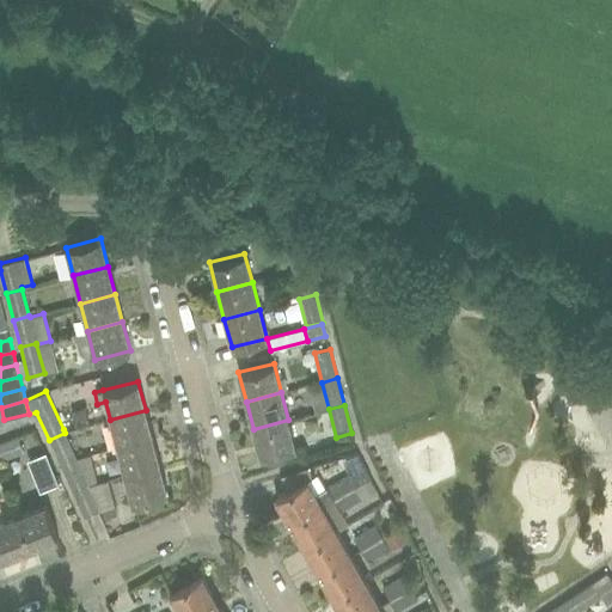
[(153,438),(146,410),(110,420),(117,447),(153,438)]
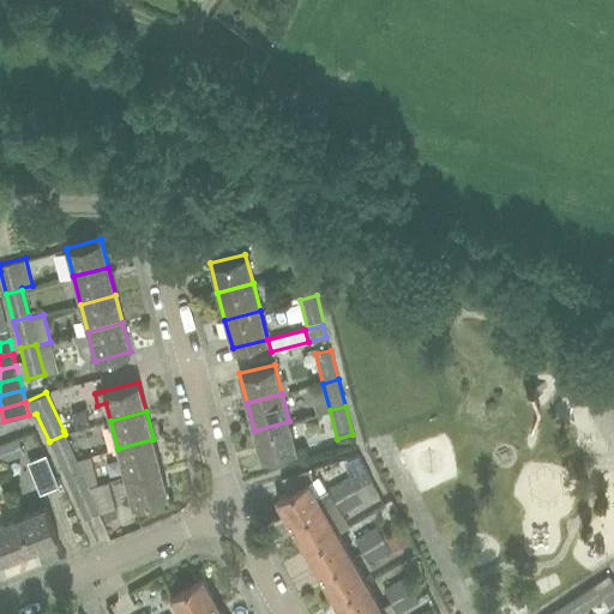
[(296,449),(289,421),(254,431),(262,458),(296,449)]
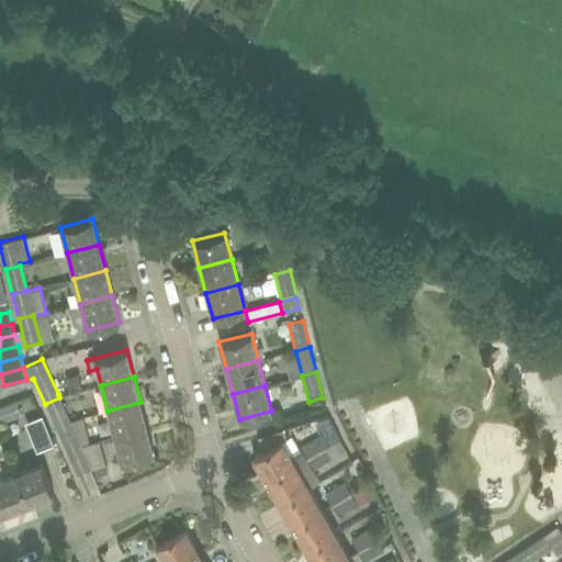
[(69,419),(59,397),(45,404),(55,427),(69,420),(69,419)]
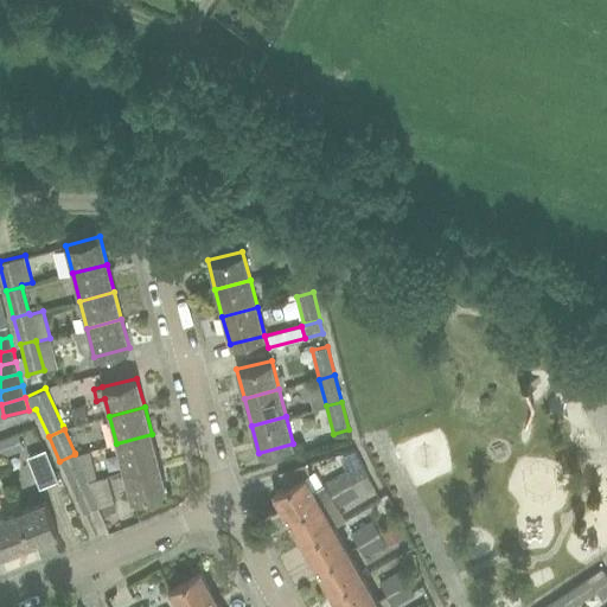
[(17,433),(0,439),(0,454),(21,446),(17,433)]
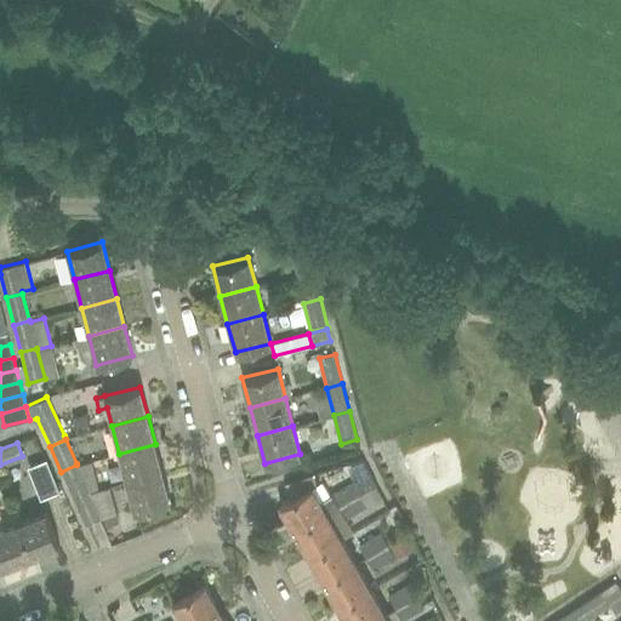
[(163,472),(155,444),(119,454),(126,482),(163,472)]
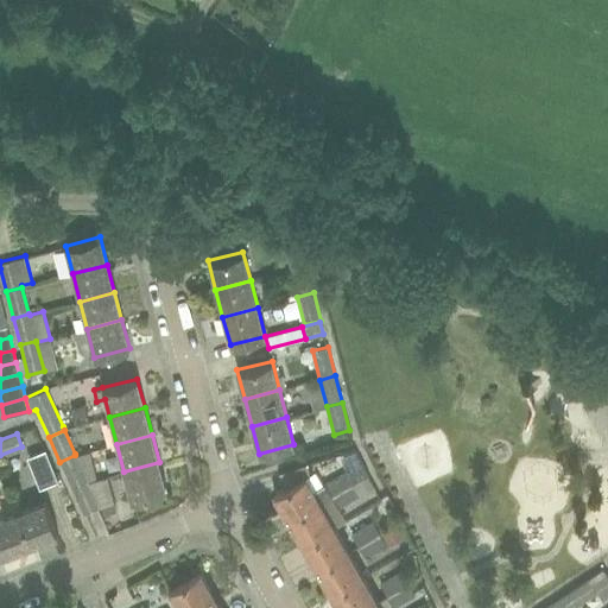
[(27,456),(39,487),(57,481),(45,449),(27,456)]
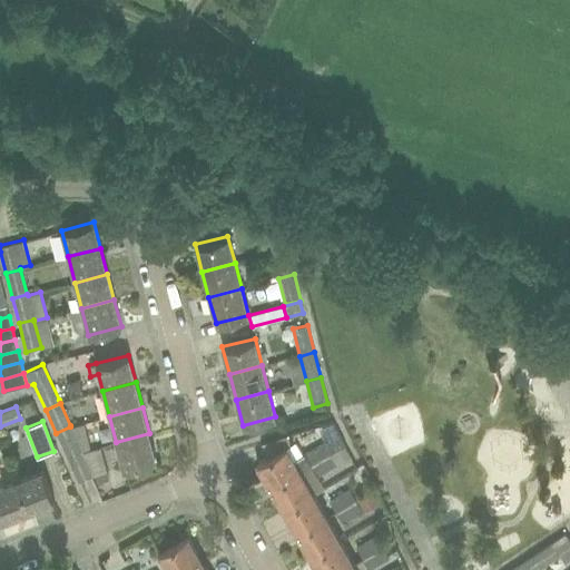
[(70,426),(56,433),(67,457),(90,446),(84,422),(70,425),(70,426)]
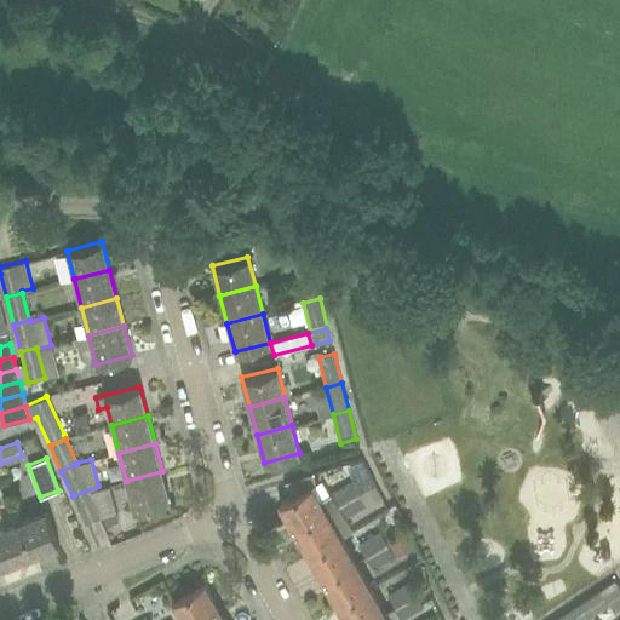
[(162,471),(126,481),(133,509),(170,499),(162,471)]
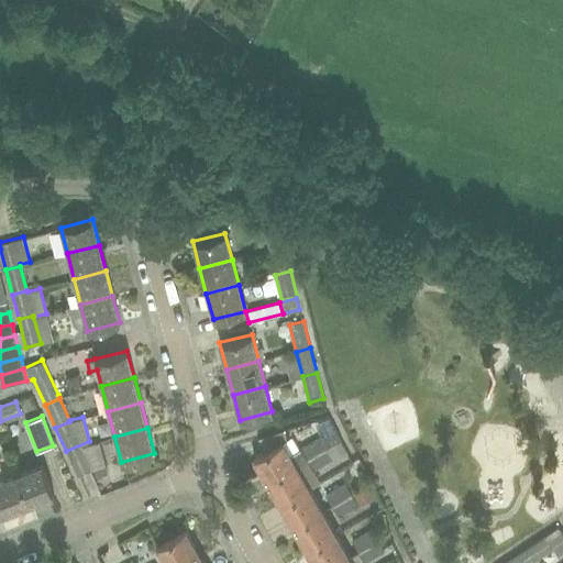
[(326,448),(326,449),(340,440),(333,429),(289,454),(283,442),(253,459),(267,482),(296,465),(308,459),(326,448)]
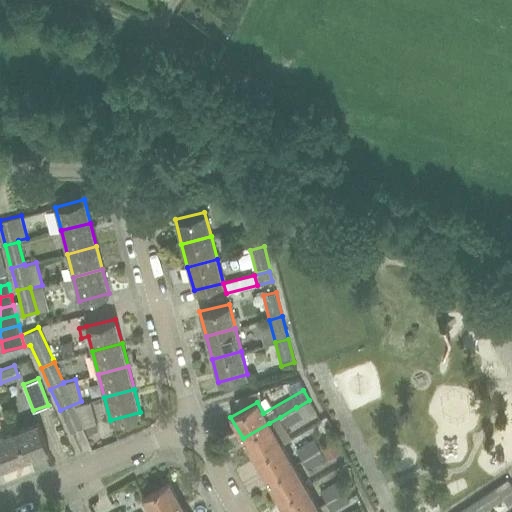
[(81,403),(81,401),(60,410),(70,432),(83,427),(85,426),(96,423),(90,401),(81,403)]
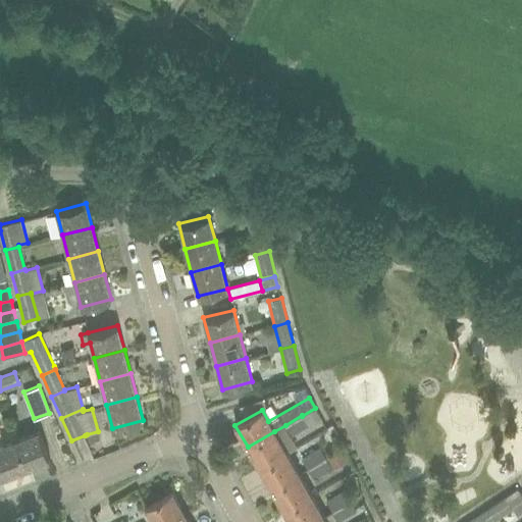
[(285,425),(291,435),(308,425),(302,416),(302,415),(285,425)]
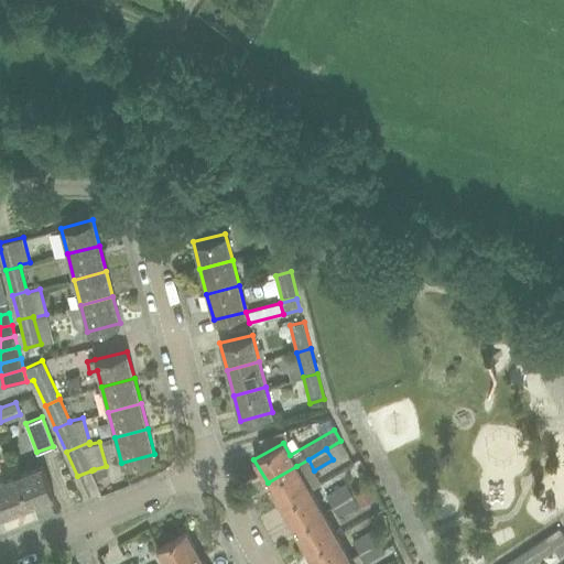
[(15,474),(28,505),(53,495),(41,463),(15,474)]
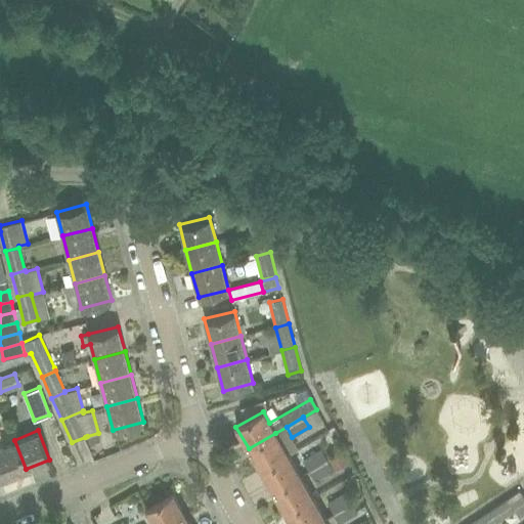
[(98,433),(87,436),(89,443),(100,440),(98,433)]
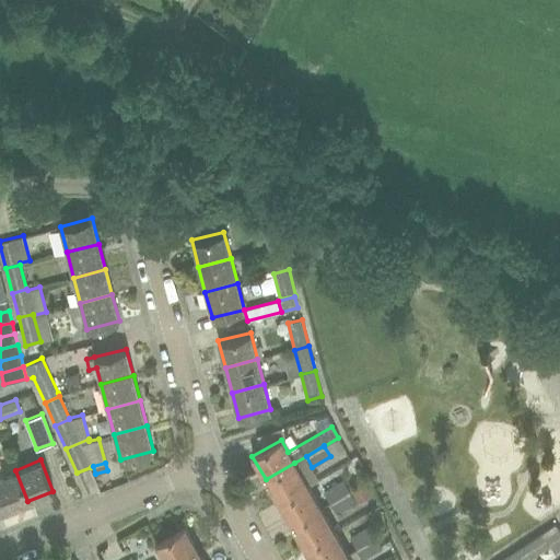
[(266,479),(279,502),(307,486),(300,474),(294,463),(266,479)]
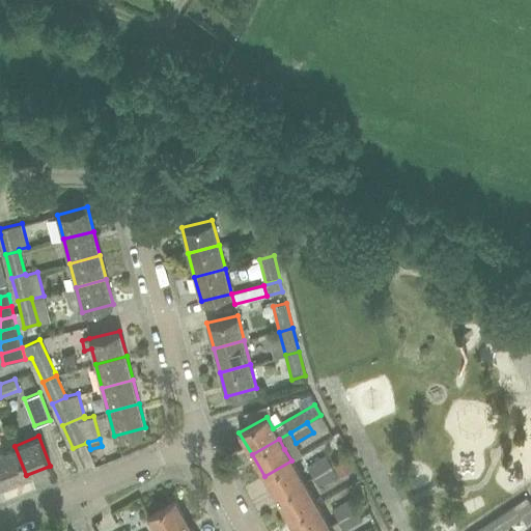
[(26,475),(15,446),(0,451),(0,477),(3,484),(26,475)]
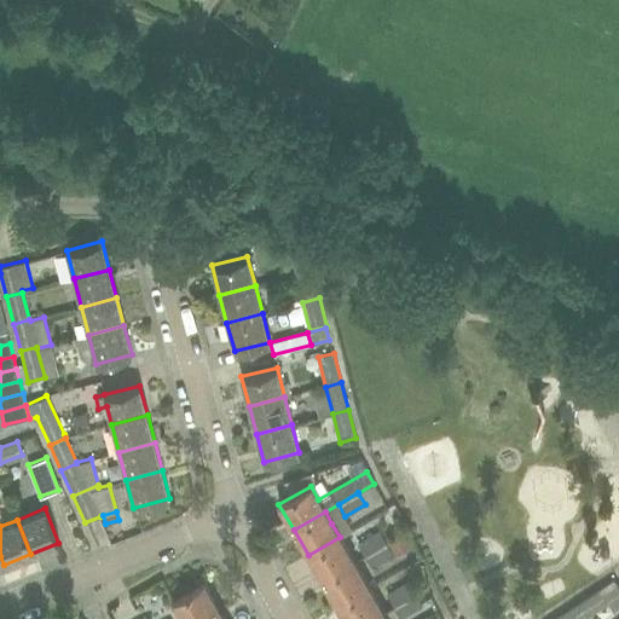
[(364,556),(387,543),(379,530),(356,543),(363,555),(364,556)]
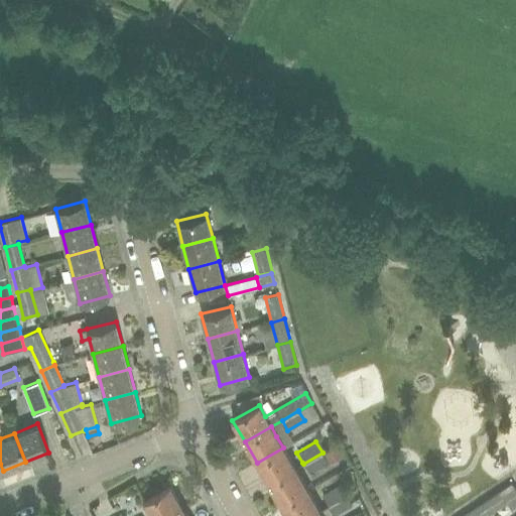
[(336,444),(323,453),(329,463),(342,455),(336,444)]
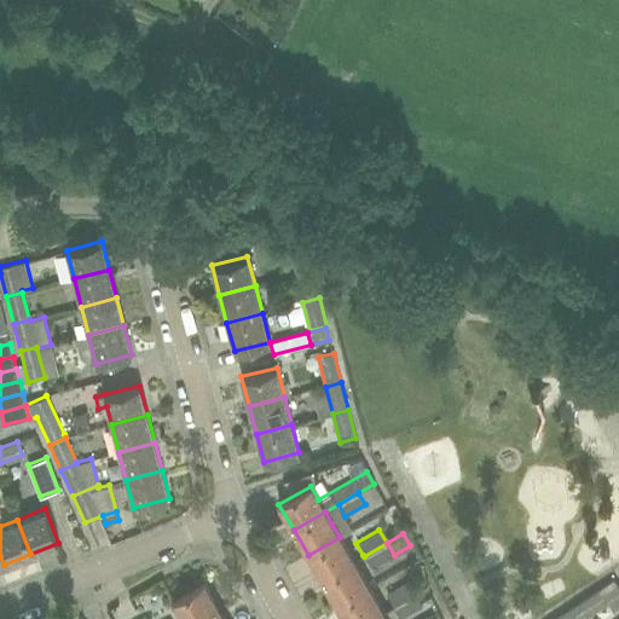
[(340,537),(308,555),(323,580),(354,562),(354,561),(340,537)]
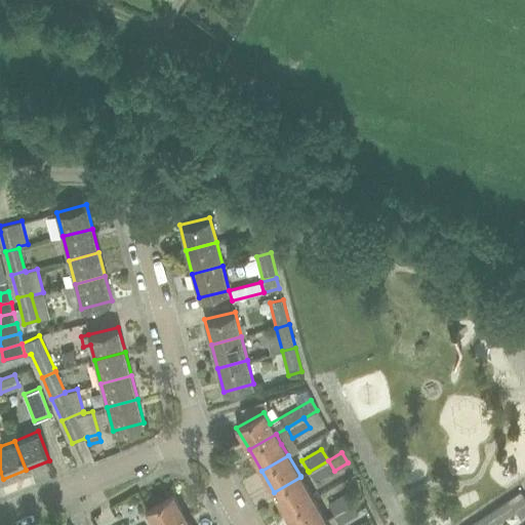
[(334,471),(328,460),(309,472),(315,482),(334,471)]
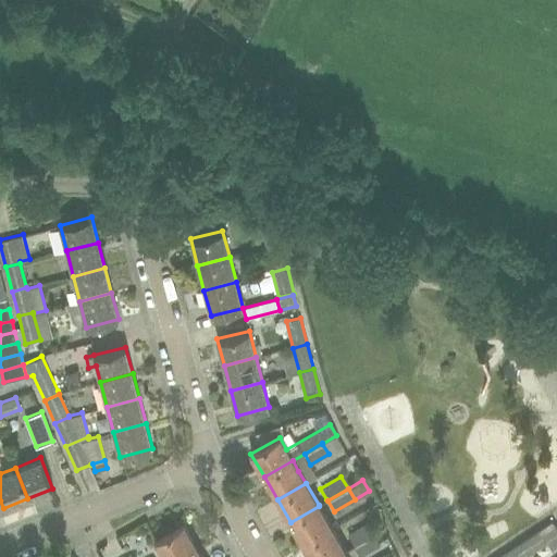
[(325,517),(319,506),(291,522),(302,545),(332,528),(325,517)]
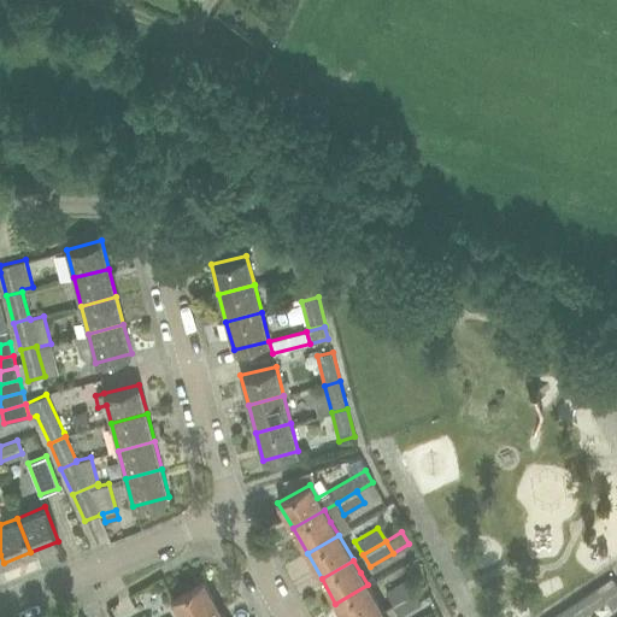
[(583,594),(593,610),(606,600),(612,607),(616,604),(616,585),(611,577),(583,594)]
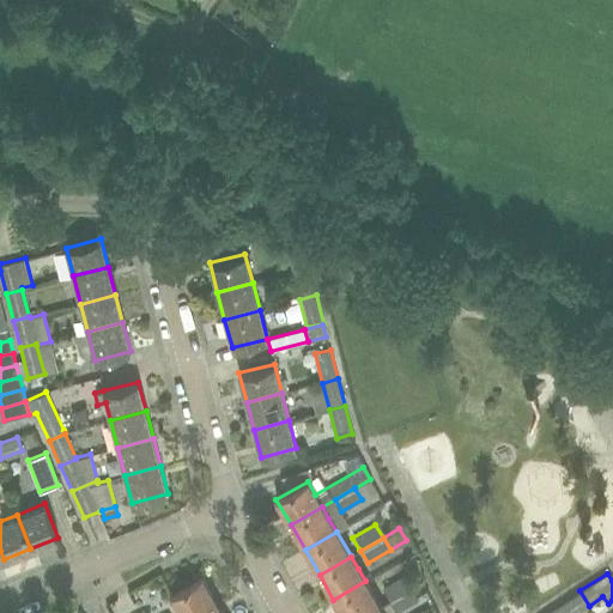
[(390,600),(412,587),(405,575),(383,587),(390,600)]
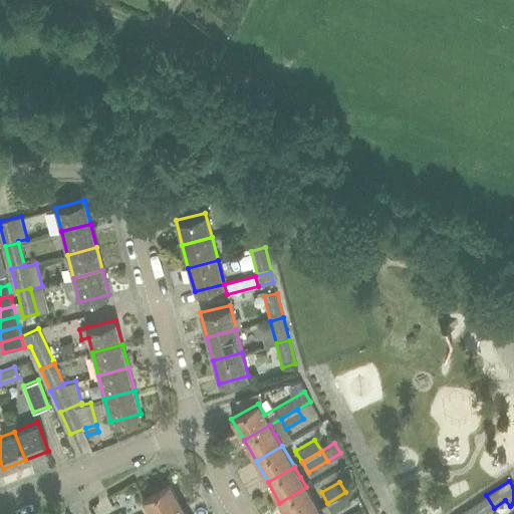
[(151,513),(168,513),(182,506),(170,484),(143,499),(151,513)]
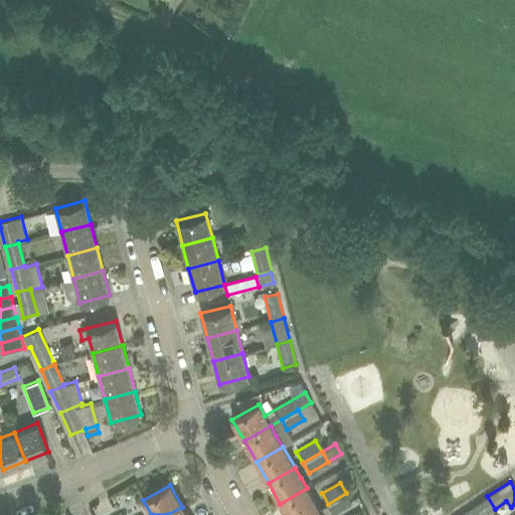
[(307,488),(280,504),(286,514),(308,514),(319,509),(307,488)]
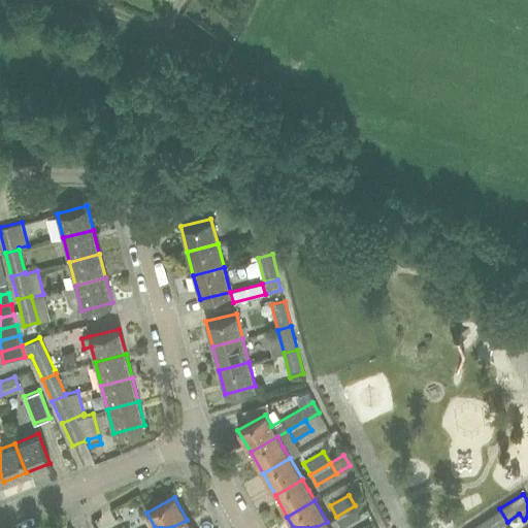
[(360,517),(355,505),(336,517),(341,527),(360,517)]
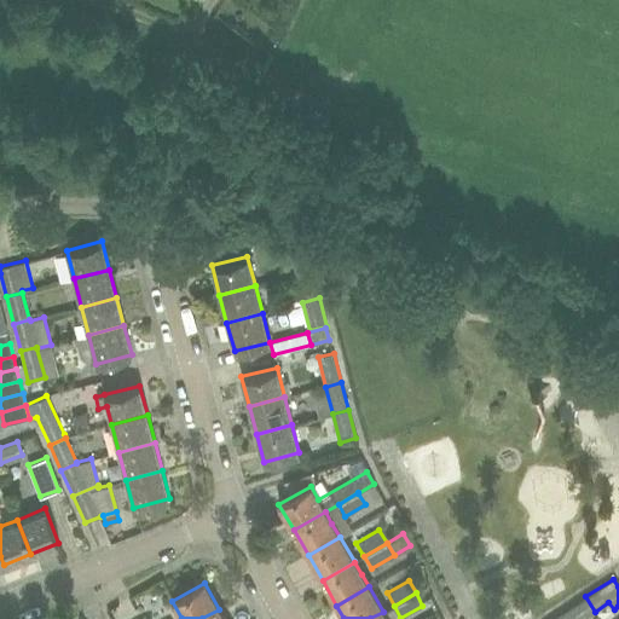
[(583,618),(595,612),(585,596),(560,613),(563,618),(583,618)]
